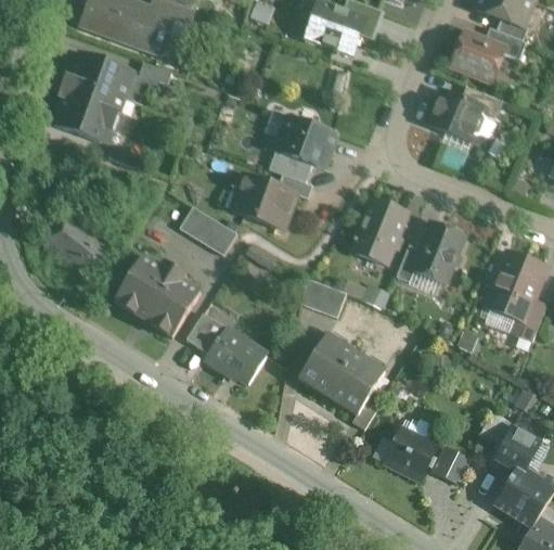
[(147,8),(127,0),(87,0),(84,11),(86,12),(82,23),(79,22),(79,24),(160,54),(162,52),(155,50),(158,43),(159,43),(164,34),(162,33),(168,16),(168,15),(147,8)]
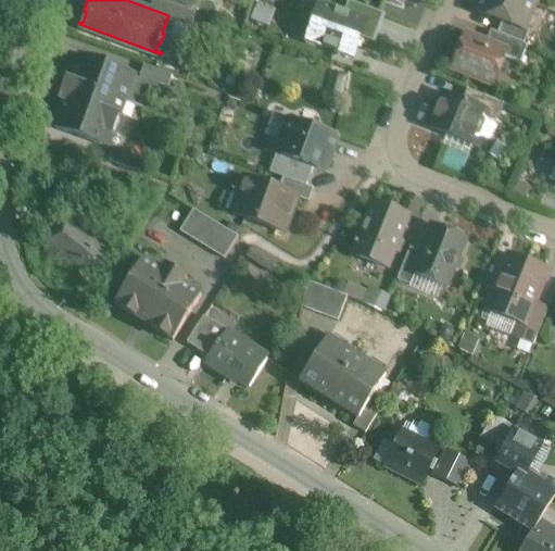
[(193,11),(164,0),(151,0),(148,8),(168,15),(168,16),(188,24),(193,11)]
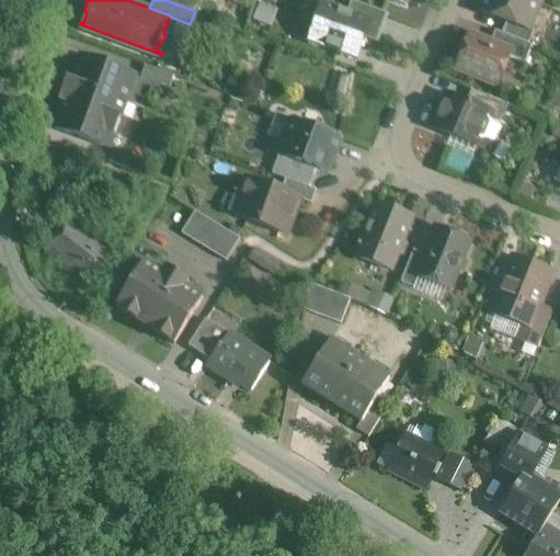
[(166,0),(195,11),(198,0),(166,0)]
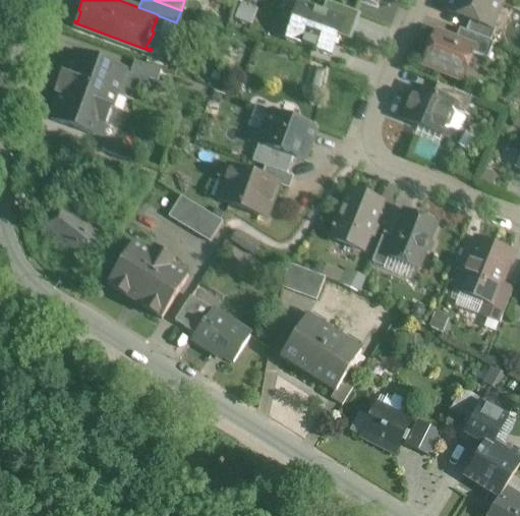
[(357,12),(325,0),(298,0),(286,34),(342,54),(357,12)]
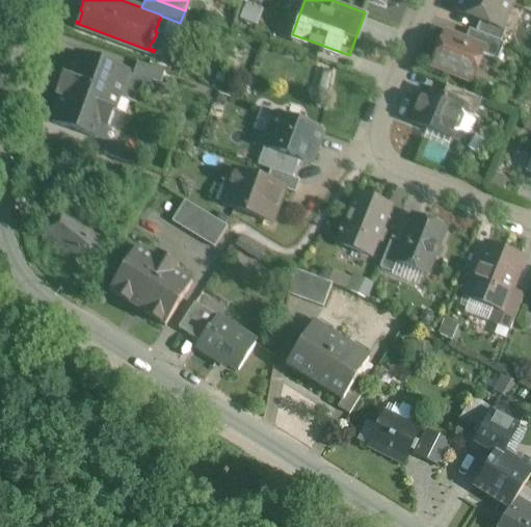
[(510,1),(507,0),(456,0),(453,7),(479,18),(500,26),(500,25),(510,1)]
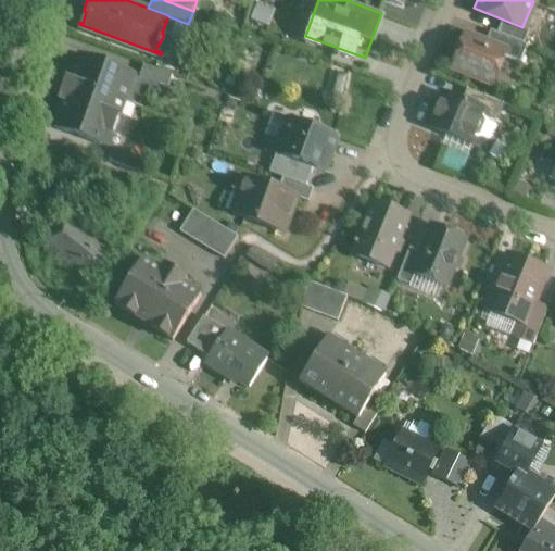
[(522,27),(501,19),(496,30),(522,41),(528,28),(522,26),(522,27)]
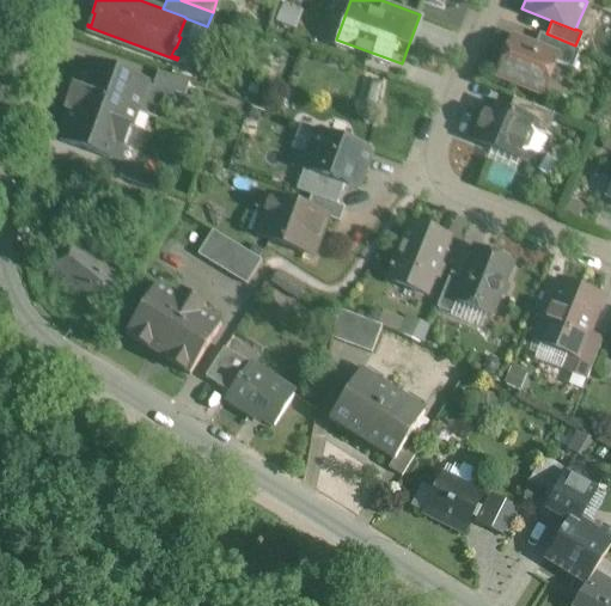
[(575,46),(547,34),(539,30),(533,44),(556,53),(554,59),(572,66),(579,47),(575,46)]
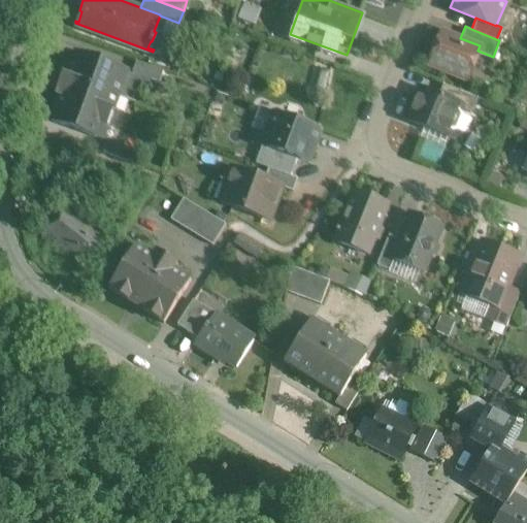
[(460,38),(441,30),(428,62),(466,78),(478,51),(480,45),(460,38)]
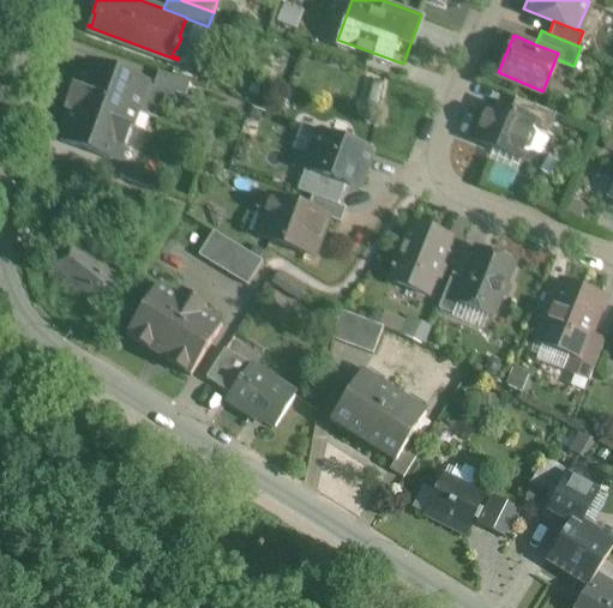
[(146,78),(88,56),(77,85),(101,96),(136,108),(146,78)]
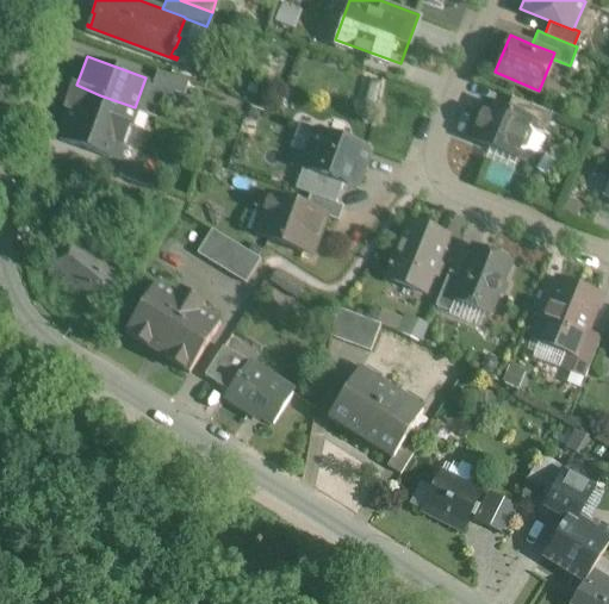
[(187,79),(156,68),(151,81),(182,92),(187,79)]
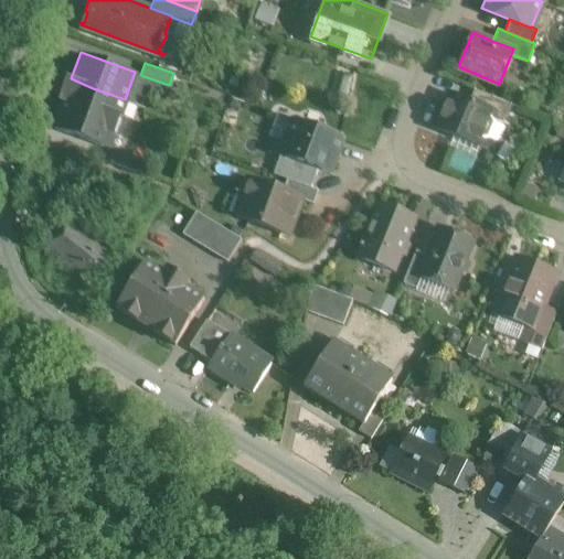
[(71,78),(66,77),(62,90),(88,100),(93,88),(71,78)]
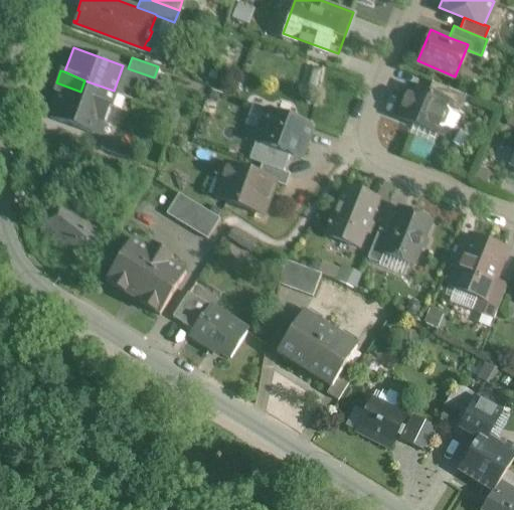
[(465,94),(432,79),(426,91),(449,100),(448,101),(460,106),(465,94)]
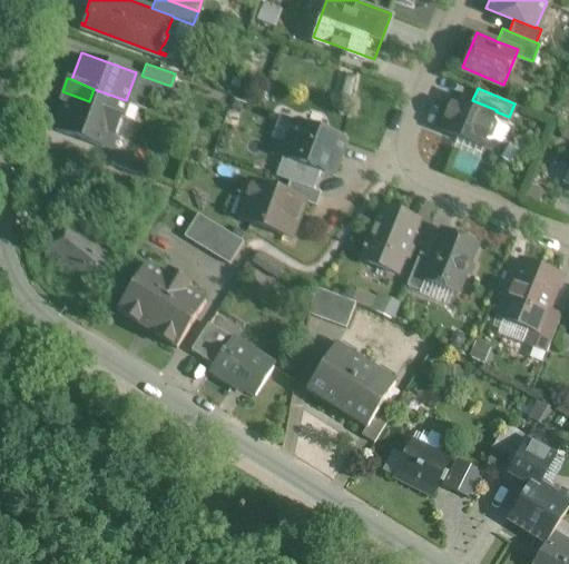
[(126,100),(94,89),(89,101),(62,91),(60,99),(64,100),(54,127),(108,147),(113,135),(120,116),(126,100)]
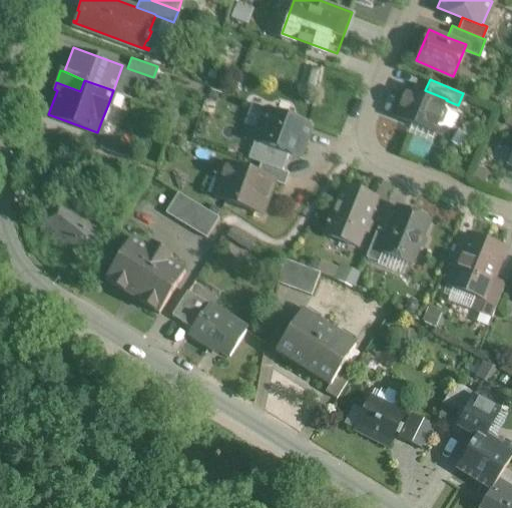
[(425,90),(407,83),(394,114),(434,130),(436,125),(442,124),(448,109),(444,104),(446,100),(447,99),(425,90)]
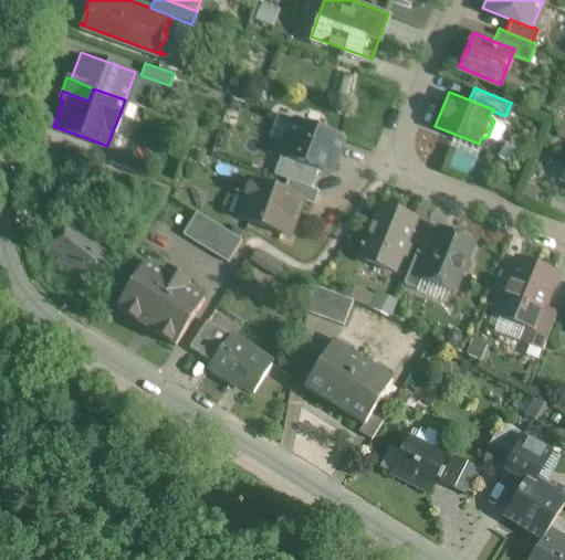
[(125,117),(119,115),(112,134),(118,136),(125,117)]
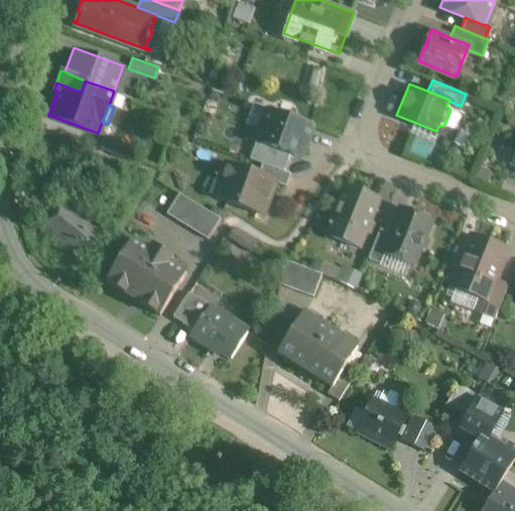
[(312,123),(267,106),(255,139),(300,156),(312,123)]
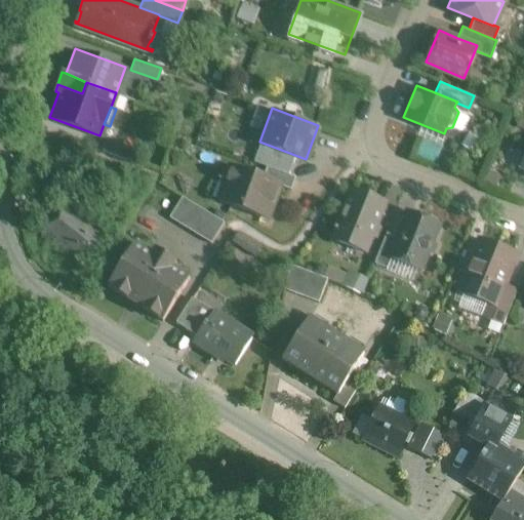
[(132,148),(106,137),(102,149),(128,159),(132,148)]
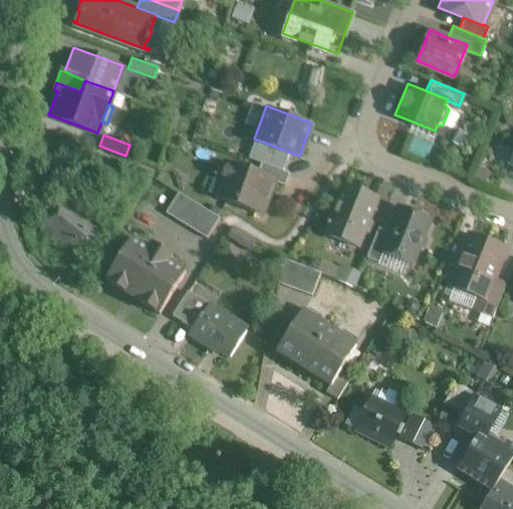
[(85,147),(70,139),(55,166),(69,174),(85,147)]
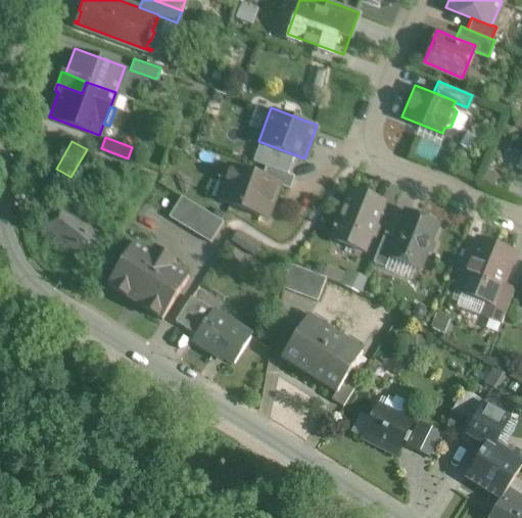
[(283,181),(226,159),(211,198),(269,219),(283,181)]
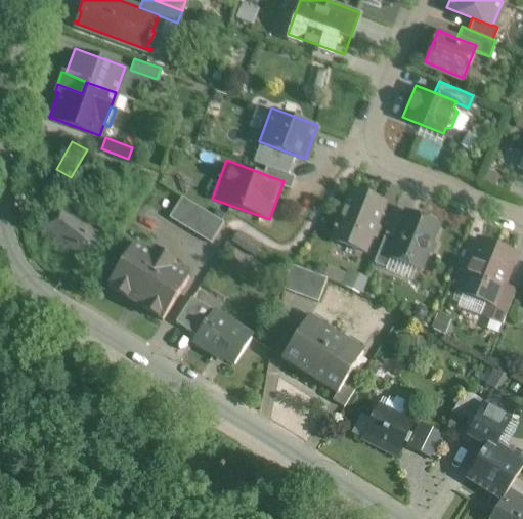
[(384,201),(351,187),(335,225),(334,224),(333,227),(334,228),(331,236),(364,250),(384,201)]
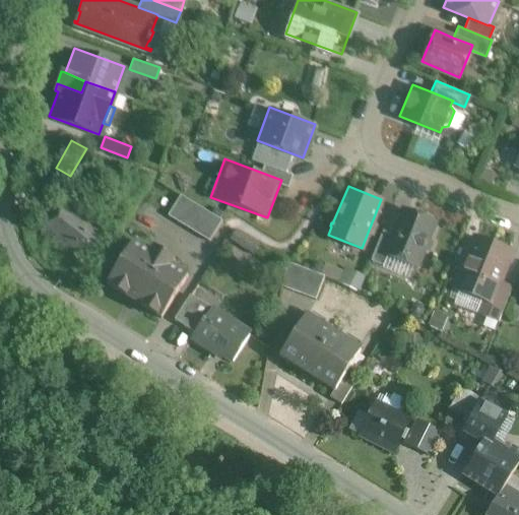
[(221,218),(180,193),(167,213),(208,239),(221,218)]
